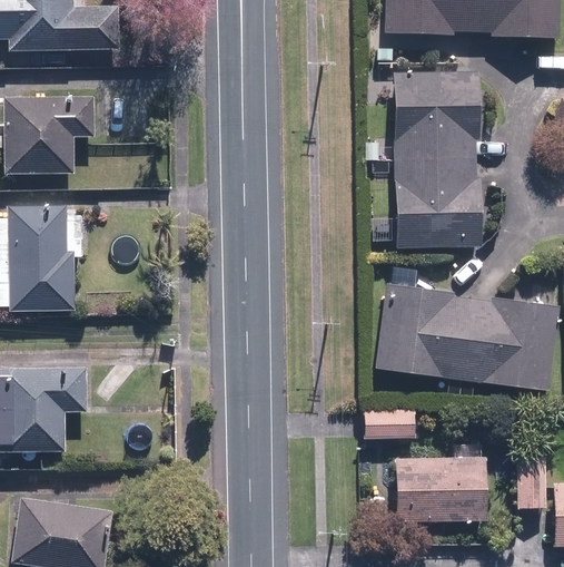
[(8,0),(9,51),(112,50),(111,11),(71,11),(70,0),(8,0)]
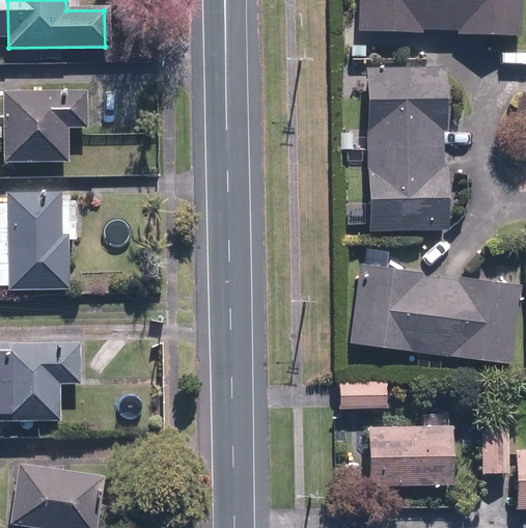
[(360,0),(360,32),(425,33),(425,30),(459,31),(459,34),(520,36),(520,0),(360,0)]
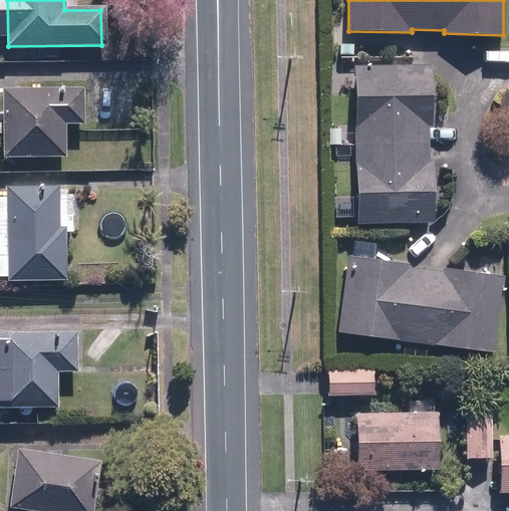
[(429,66),(356,67),(358,224),(432,222),(429,66)]
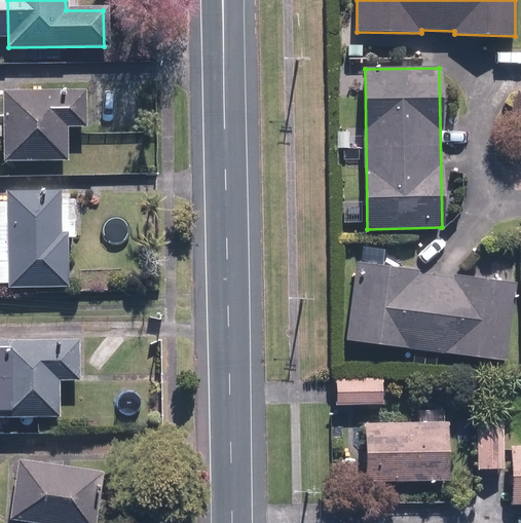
[(4,91),(5,160),(68,159),(68,126),(83,126),(83,90),(4,91)]
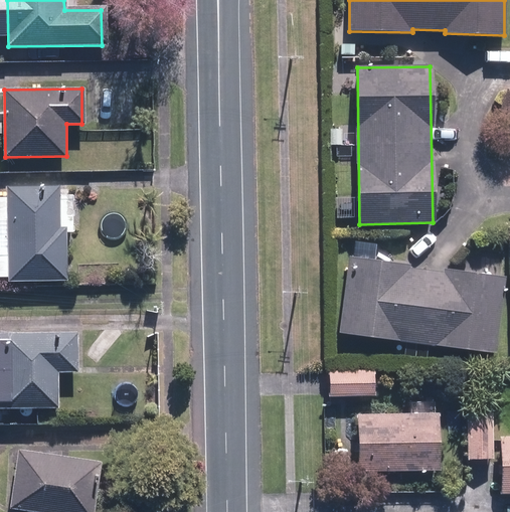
[(58,187),(8,188),(10,281),(66,279),(65,230),(59,230),(58,187)]
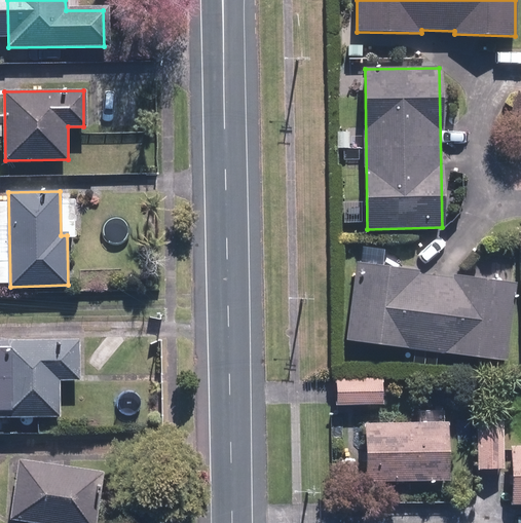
[(357,265),(346,339),(506,361),(516,287),(357,265)]
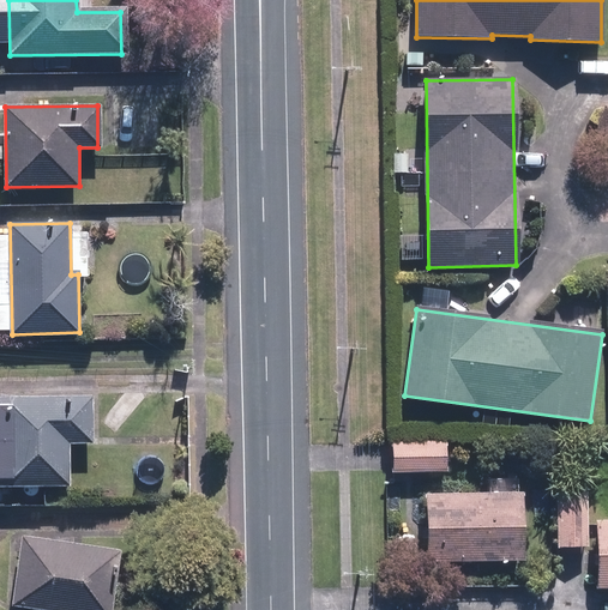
[(0,398),(0,485),(67,485),(67,442),(90,441),(90,398),(0,398)]
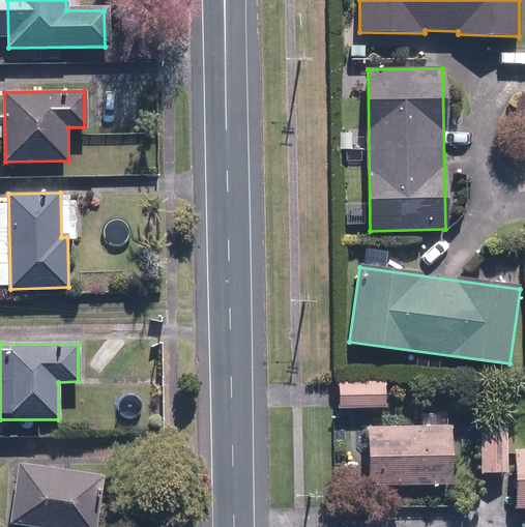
[(338,383),(339,407),(383,406),(382,382),(338,383)]
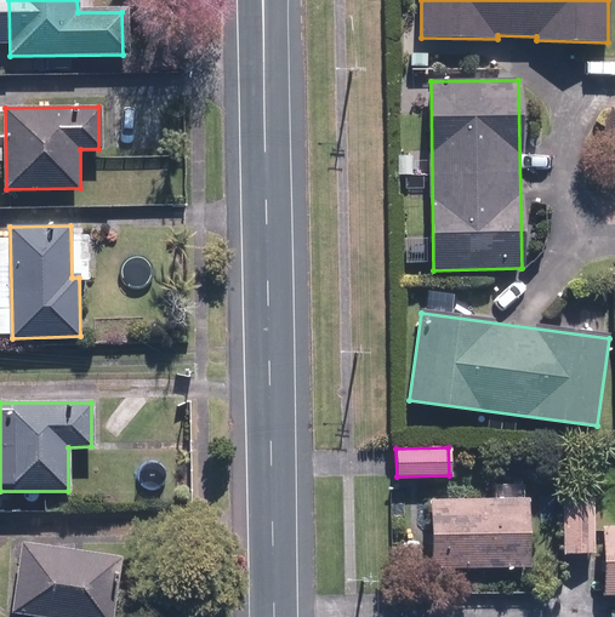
[(528,500),(431,501),(432,567),(529,566),(528,500)]
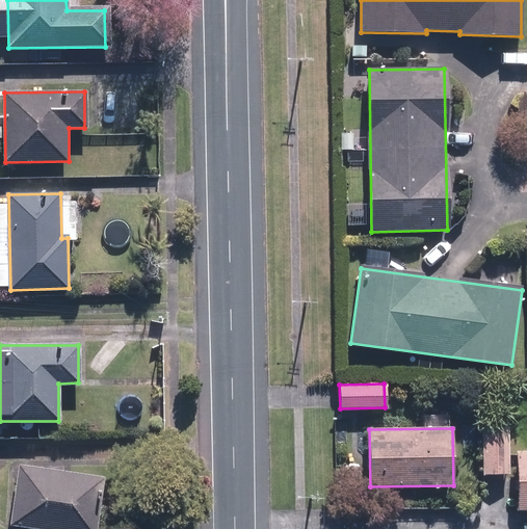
[(484,473),(509,473),(509,429),(484,429),(484,473)]
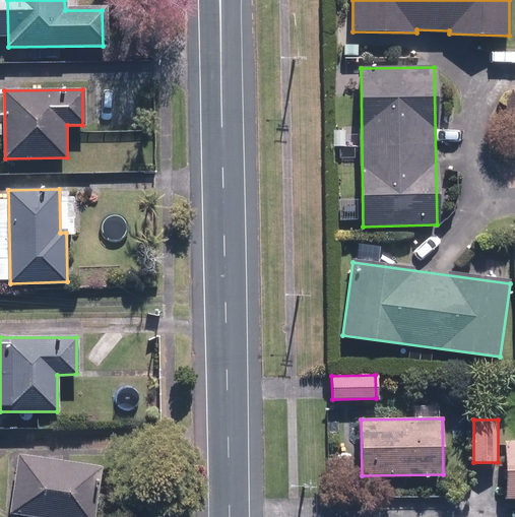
[(514,443),(504,444),(506,500),(514,499),(514,443)]
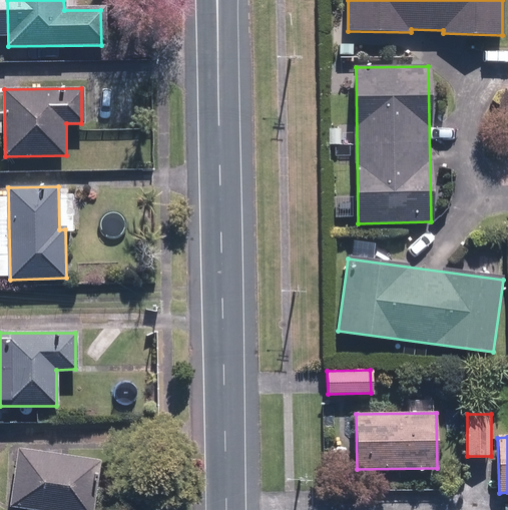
[(17,452),(9,505),(40,509),(92,509),(100,464),(17,452)]
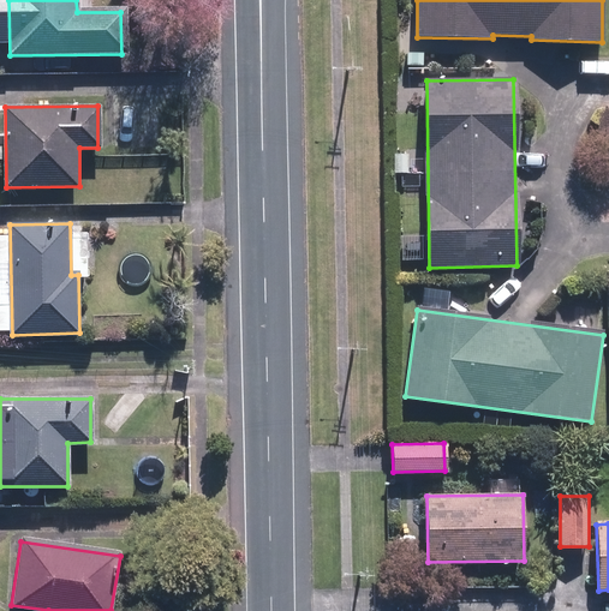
All buildings are outlined.
